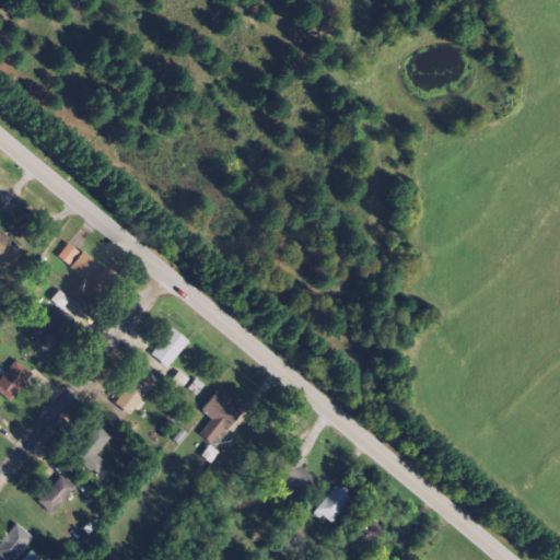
[(0,258),(10,267),(24,251),(0,229),(0,258)]
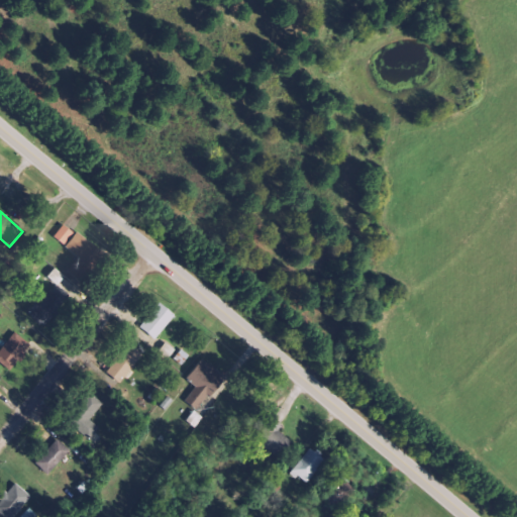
[(55,237),(66,245),(75,233),(65,224),(55,237)]
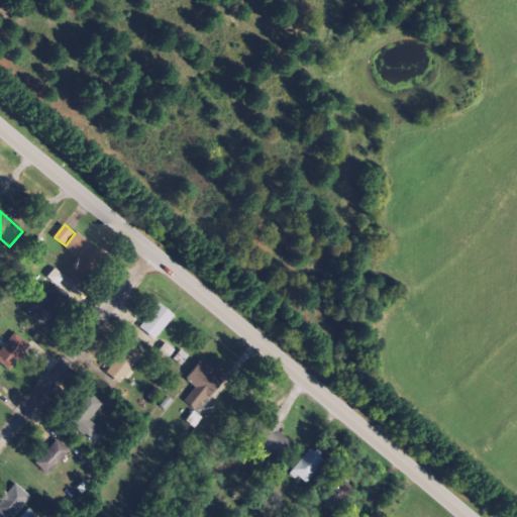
[(105,250),(77,233),(68,248),(79,255),(69,274),(85,284),(105,250)]
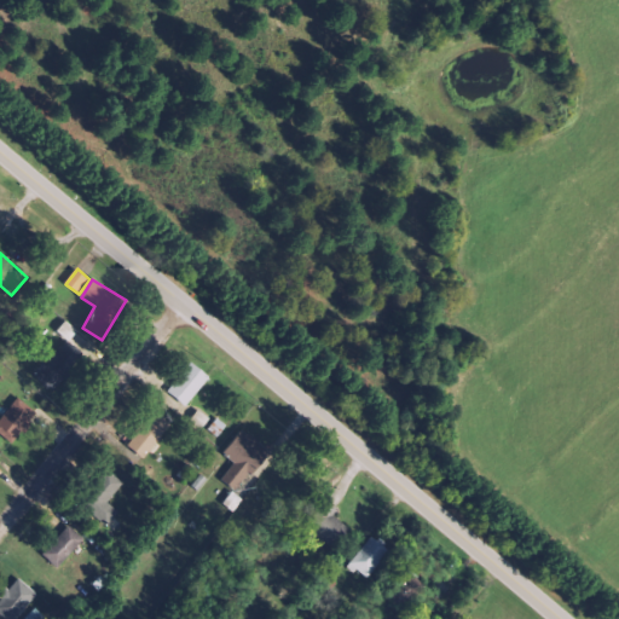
[(34,375),(59,394),(96,345),(65,323),(58,333),(68,340),(50,366),(44,362),(34,375)]
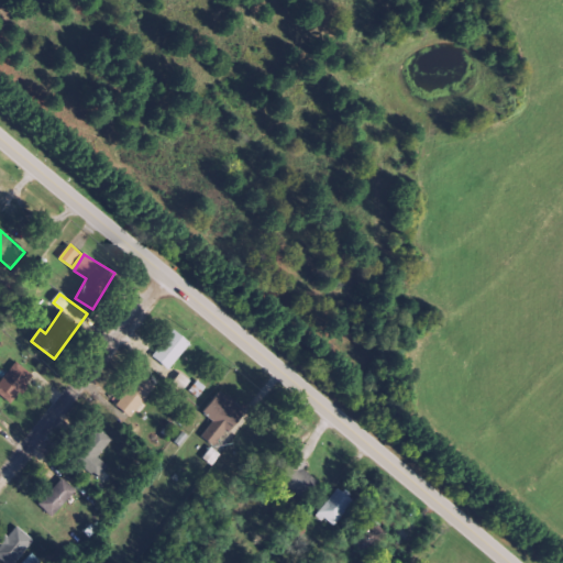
[(154,355),(169,370),(192,344),(177,330),(154,355)]
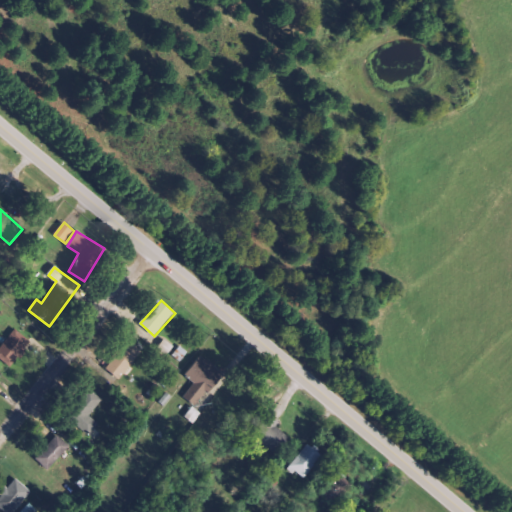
[(0,358),(11,368),(32,342),(16,329),(0,349),(0,358)]
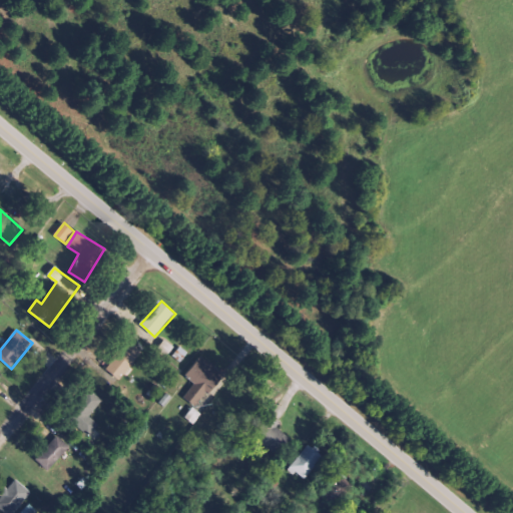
[(175,347),(165,340),(159,349),(169,356),(175,347)]
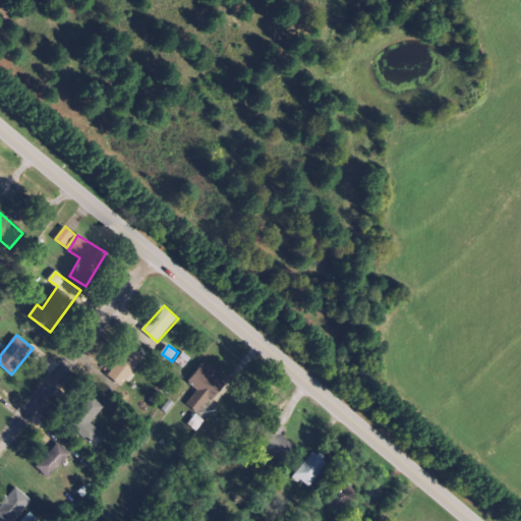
[(121,387),(146,358),(133,347),(109,375),(121,387)]
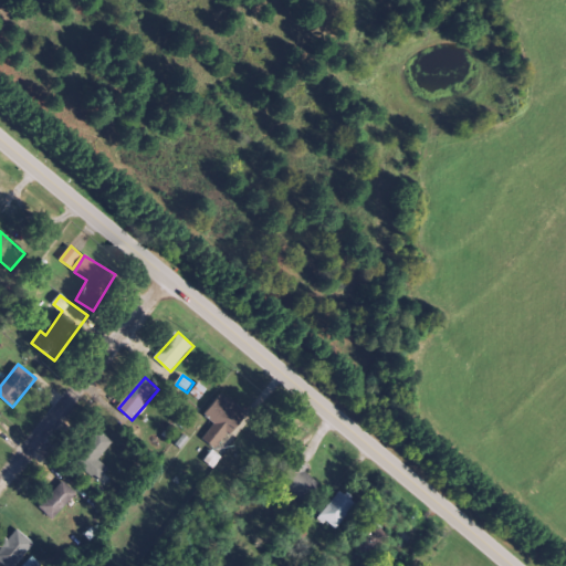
[(203,439),(219,451),(249,412),(223,392),(206,416),(216,423),(203,439)]
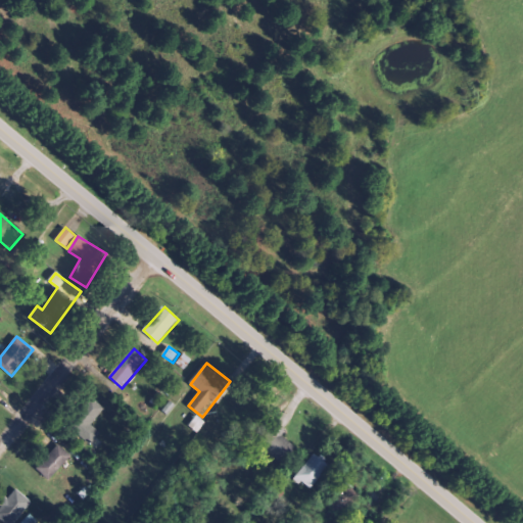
[(105,411),(97,402),(73,426),(89,444),(101,433),(92,423),(105,411)]
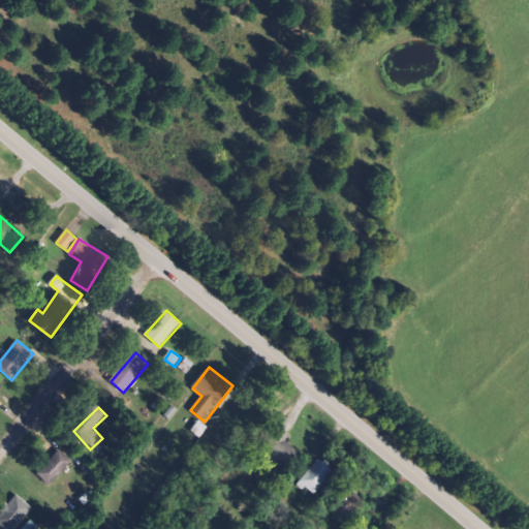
[(37,474),(50,486),(73,462),(60,449),(37,474)]
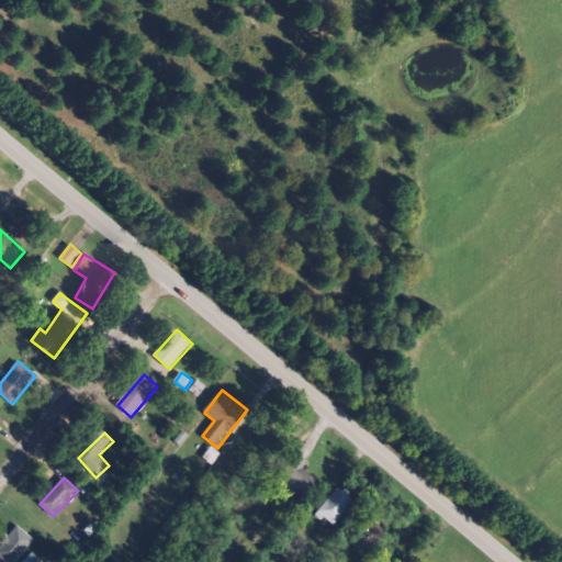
[(317,515),(335,527),(355,498),(337,487),(317,515)]
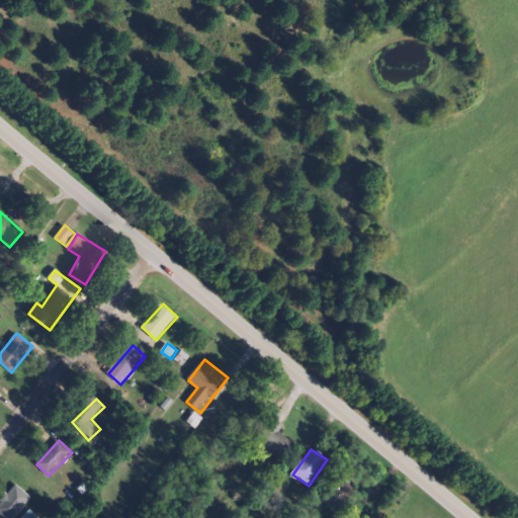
[(15,517),(33,499),(18,485),(0,504),(0,513),(5,517),(15,517)]
